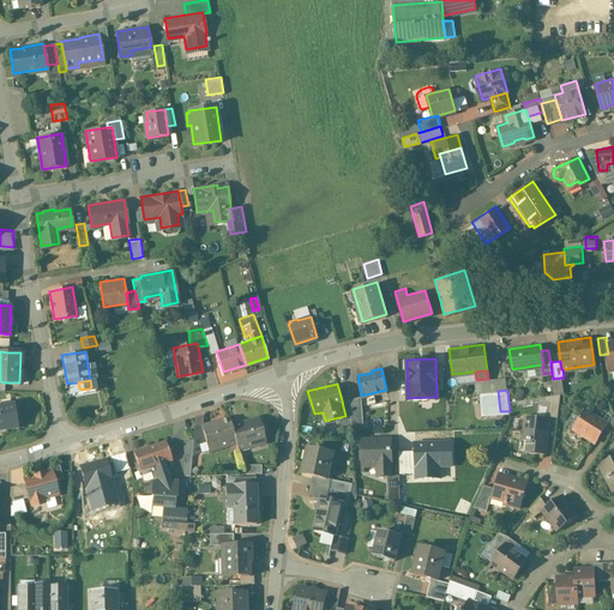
[(498,391),(480,392),(482,414),(500,411),(498,391)]
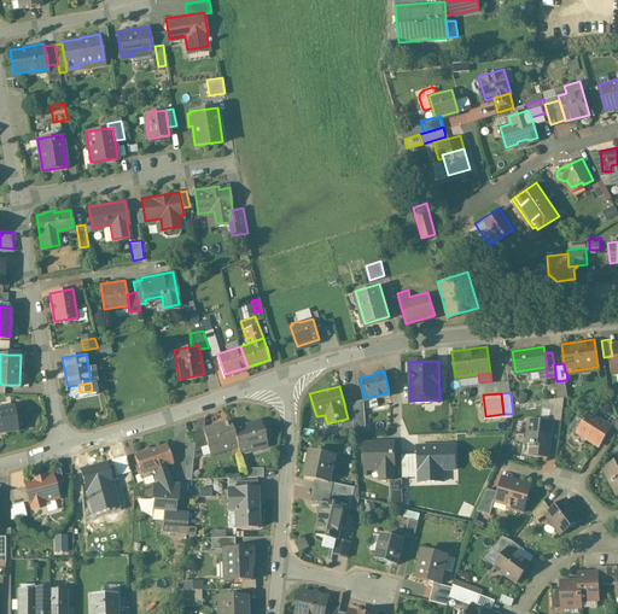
[(564,396),(548,398),(547,403),(553,403),(552,417),(561,419),(564,396)]
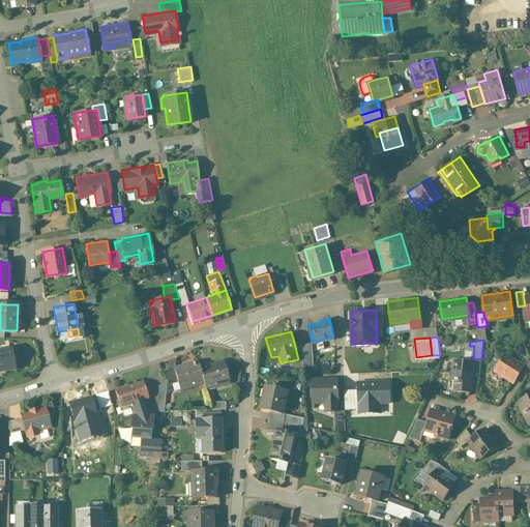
[(298,359),(293,360),(295,370),(304,368),(302,344),(295,346),(296,351),(298,359)]
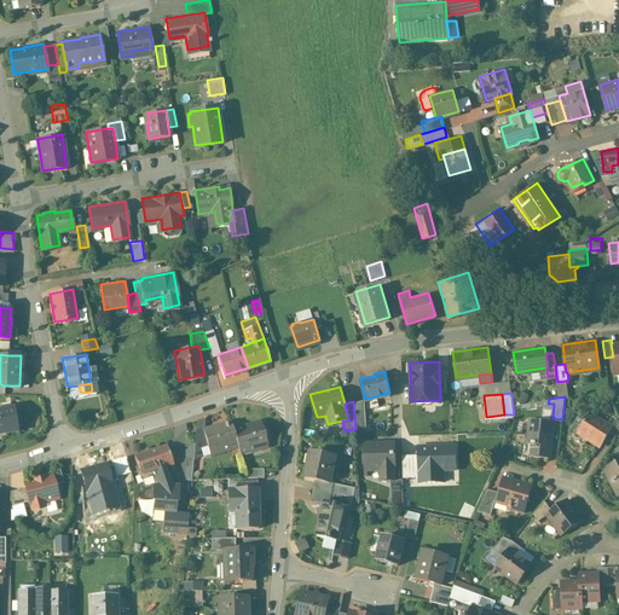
[(13,406),(0,408),(0,430),(5,429),(5,430),(17,429),(13,406)]
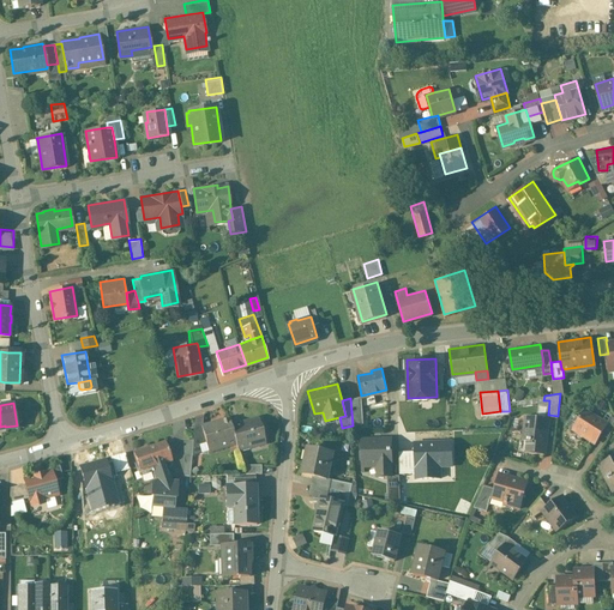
[(606,422),(585,409),(581,416),(579,416),(579,417),(573,428),(595,441),(603,428),(606,422)]
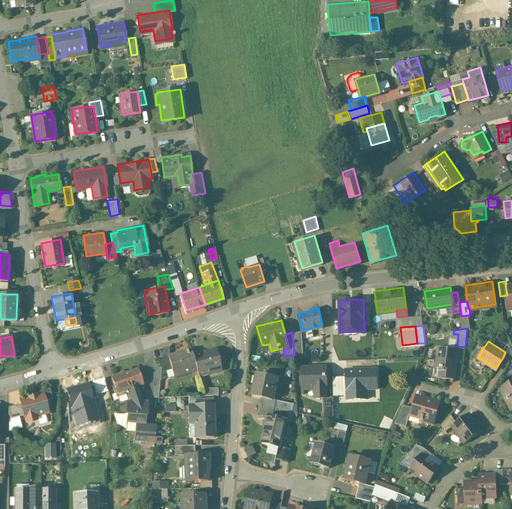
[(511,354),(511,347),(509,345),(505,352),(503,357),(508,360),(511,354)]
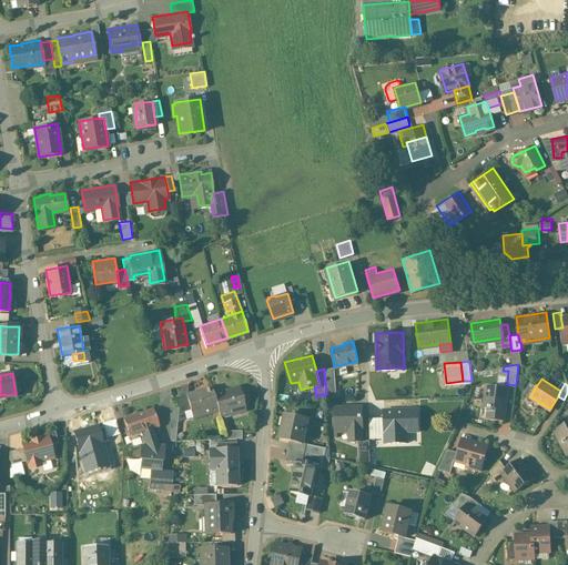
[(239,385),(213,392),(217,409),(220,415),(245,407),(239,385)]
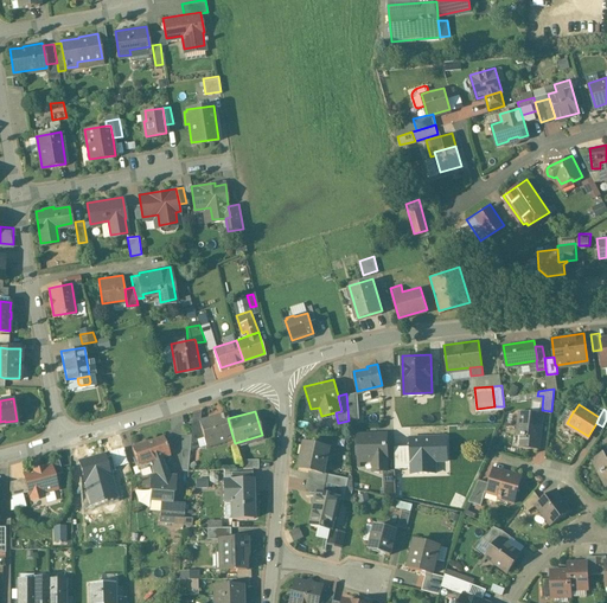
[(542,414),(519,411),(517,432),(521,432),(519,444),(538,447),(542,414)]
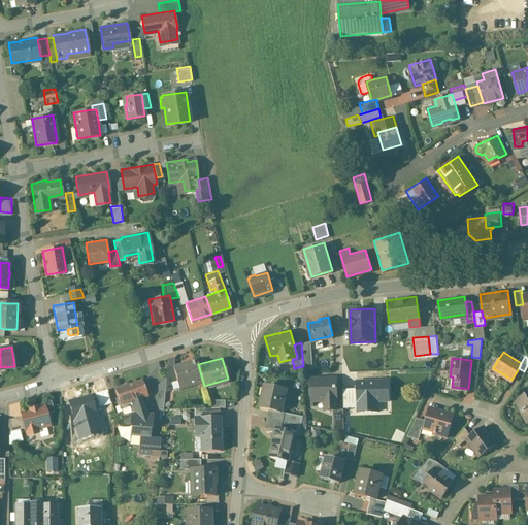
[(197,359),(173,365),(173,367),(177,380),(178,386),(202,380),(198,364),(197,359)]
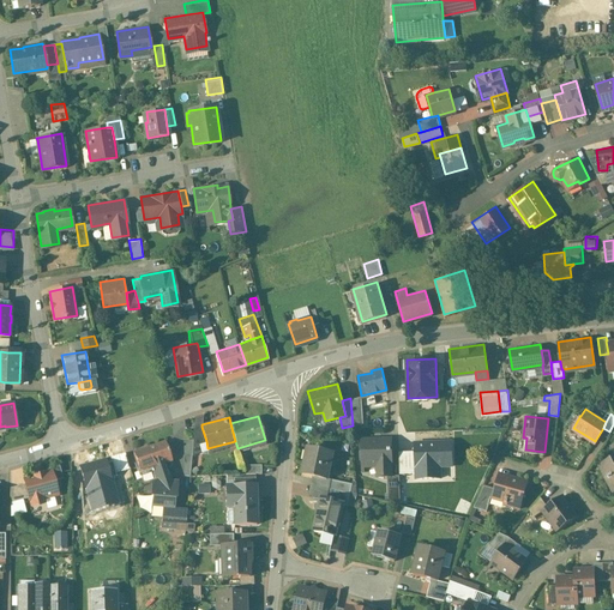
[(202,427),(194,429),(193,444),(206,441),(202,427)]
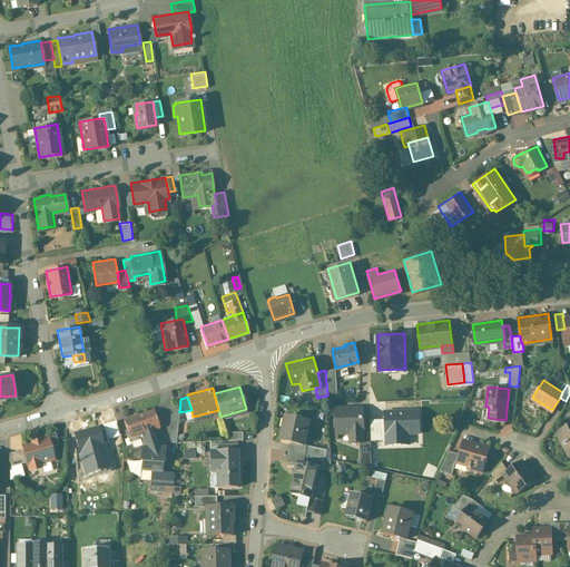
[(363,407),(335,407),(336,430),(350,430),(350,441),(364,440),(363,430),(364,430),(363,407)]
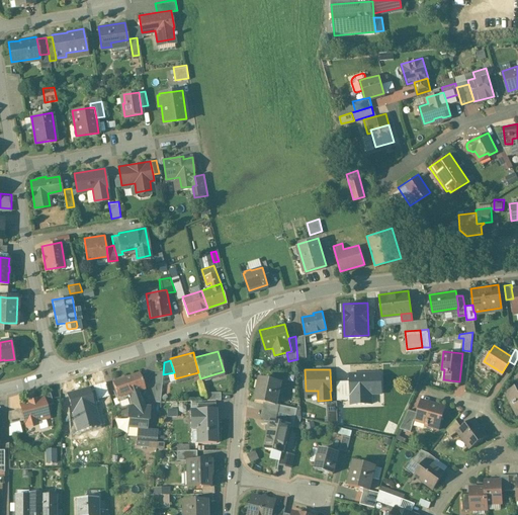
[(140,371),(112,380),(118,396),(125,394),(135,420),(149,416),(143,400),(141,401),(138,390),(138,389),(145,387),(140,371)]
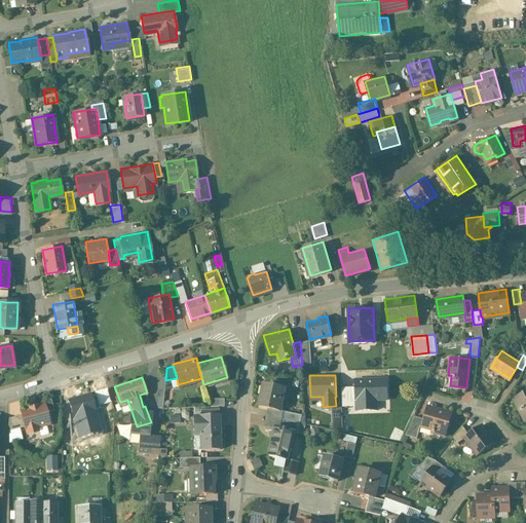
[(285,386),(264,382),(264,383),(265,383),(263,395),(262,394),(259,405),(280,409),(285,386)]
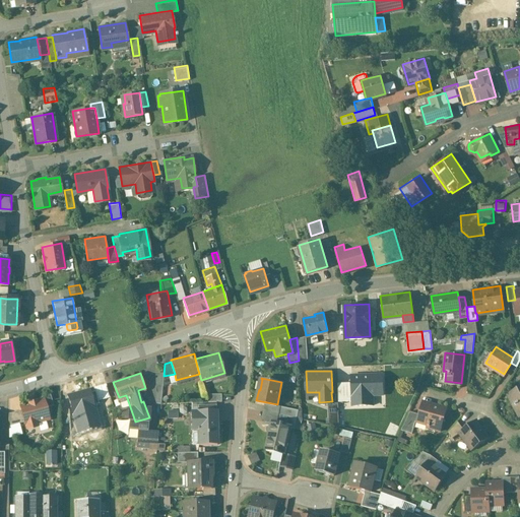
[(519,386),(509,392),(519,414),(519,413),(519,386)]
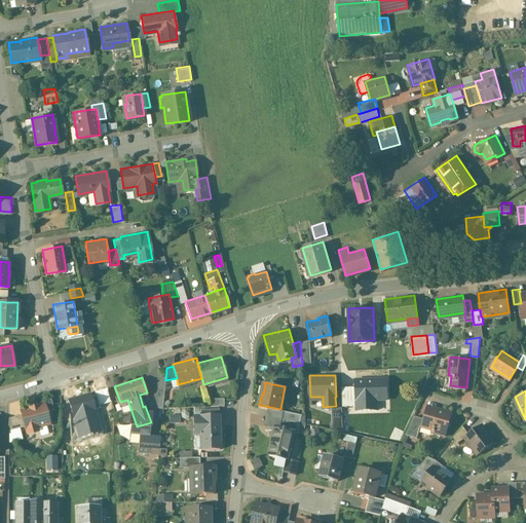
[(89,393),(69,399),(74,416),(77,426),(86,424),(92,445),(104,442),(96,409),(95,409),(94,407),(100,406),(96,394),(90,396),(89,393)]
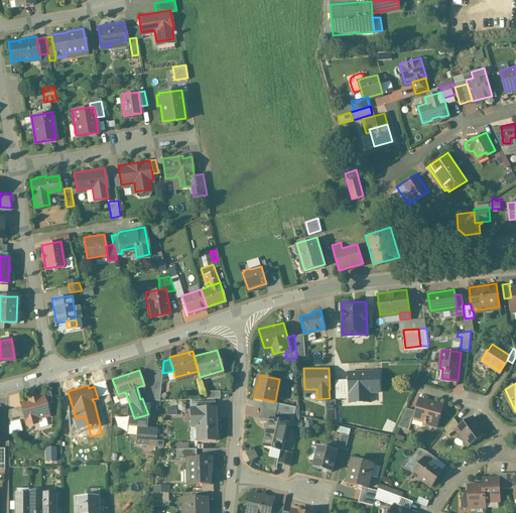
[(49,390),(40,392),(41,395),(42,395),(44,402),(52,400),(49,390)]
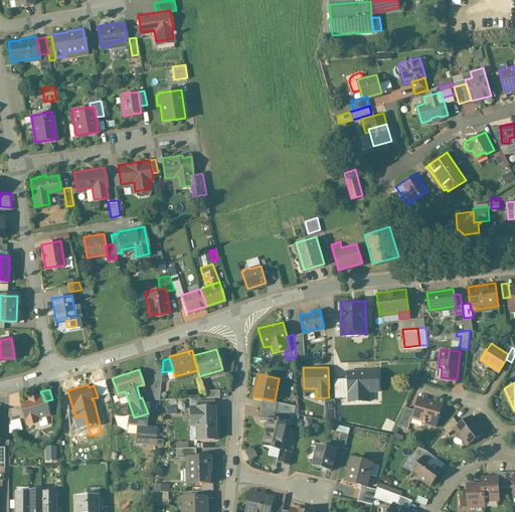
[(41,394),(21,400),(22,403),(25,415),(27,421),(36,419),(35,416),(47,413),(44,401),(42,394),(41,394)]
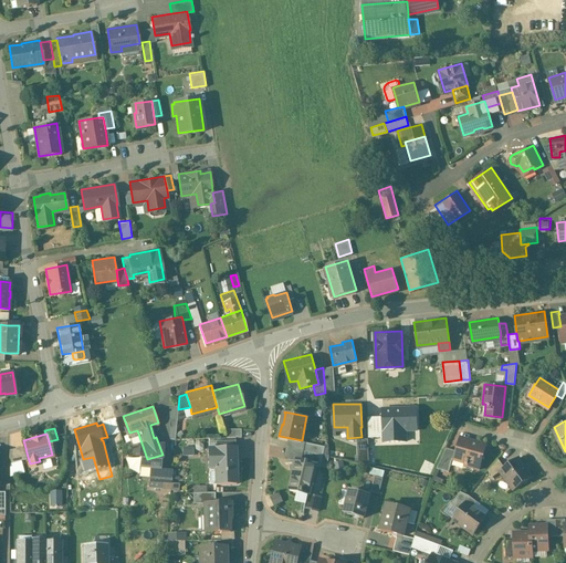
[(485,444),(461,436),(457,449),(454,458),(465,460),(463,465),(467,466),(467,465),(479,468),(485,444)]
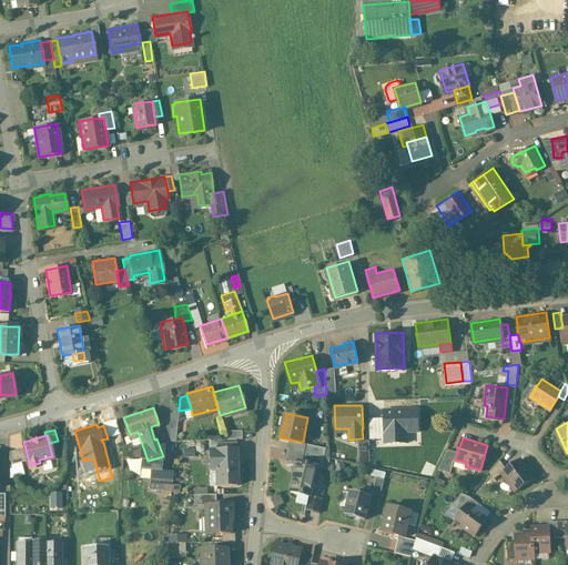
[(326,446),(306,442),(304,451),(324,455),(326,446)]
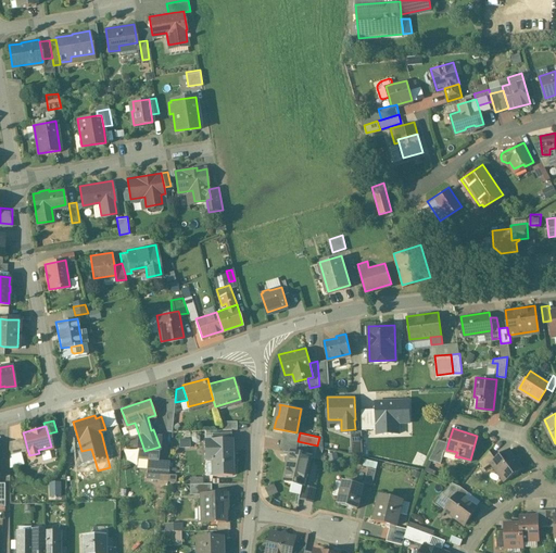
[(362,434),(354,434),(354,453),(363,455),(362,434)]
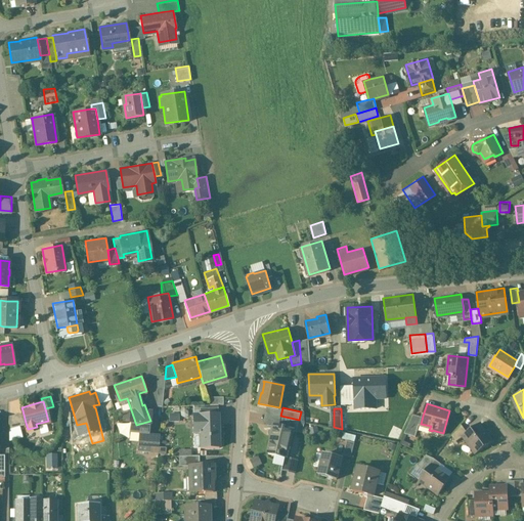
[(217,418),(217,409),(201,410),(201,419),(217,418)]
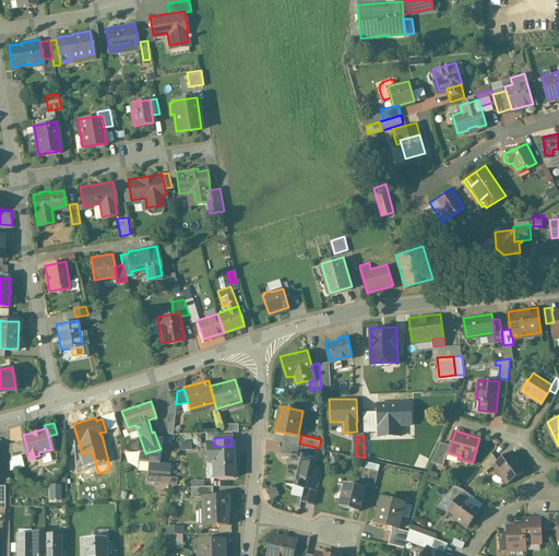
[(24,438),(9,442),(9,456),(27,451),(24,438)]
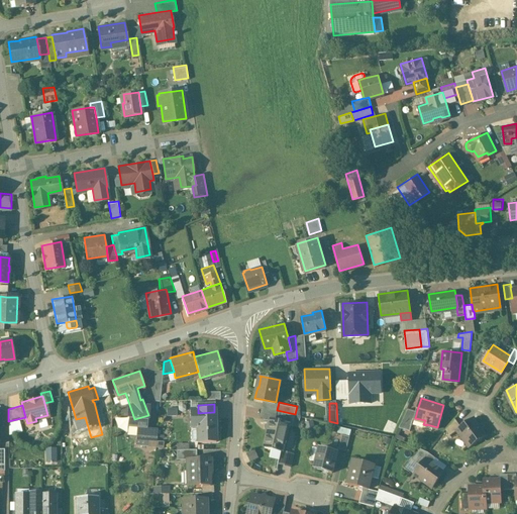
[(408,407),(399,426),(410,429),(413,417),(415,418),(417,410),(408,407)]
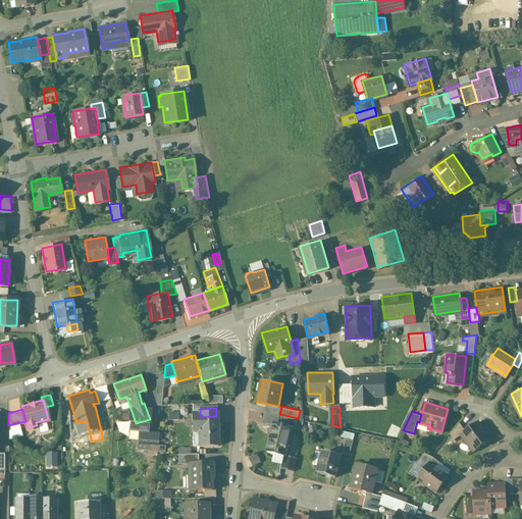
[(298,418),(279,414),(277,423),(292,426),(292,427),(296,428),(298,418)]
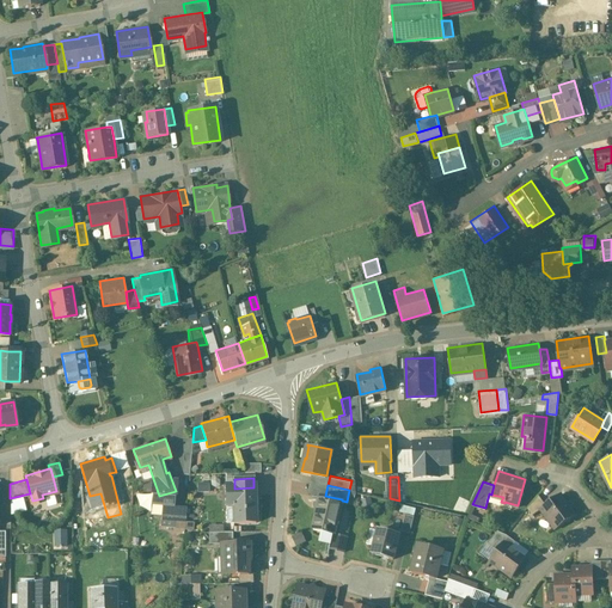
[(256,520),(255,492),(233,492),(233,521),(256,520)]
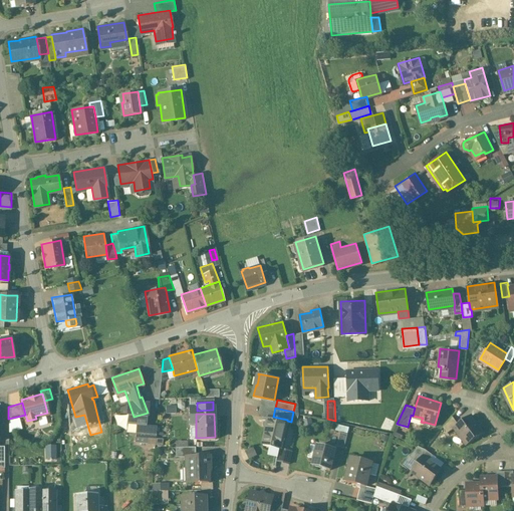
[(452,414),(443,426),(447,431),(454,426),(458,423),(452,414)]
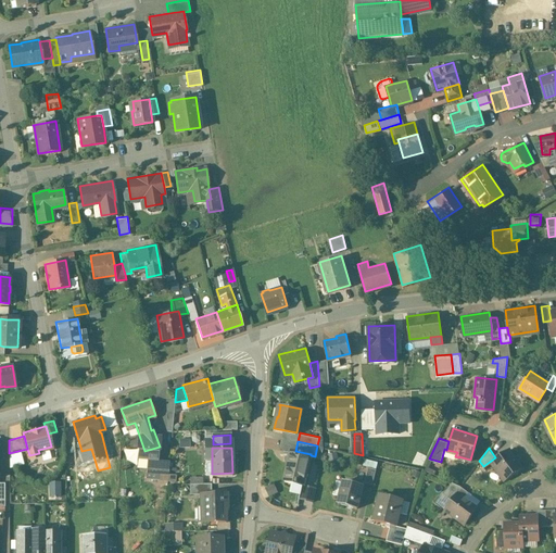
[(495,457),(491,461),(504,479),(522,465),(509,448),(495,457)]
